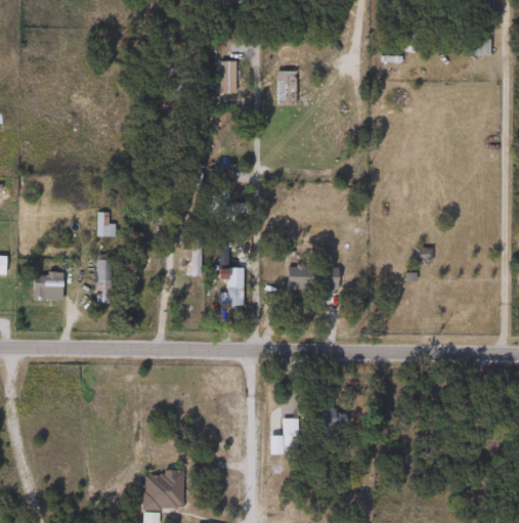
[(223,91),(223,61),(235,61),(235,91),(223,91)]
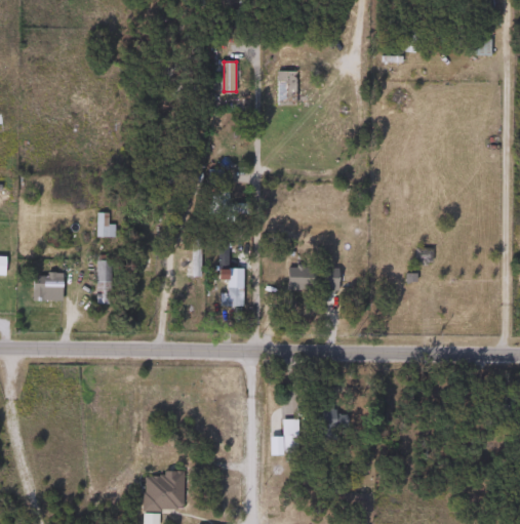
[(277,104),(277,71),(297,71),(297,104),(277,104)]
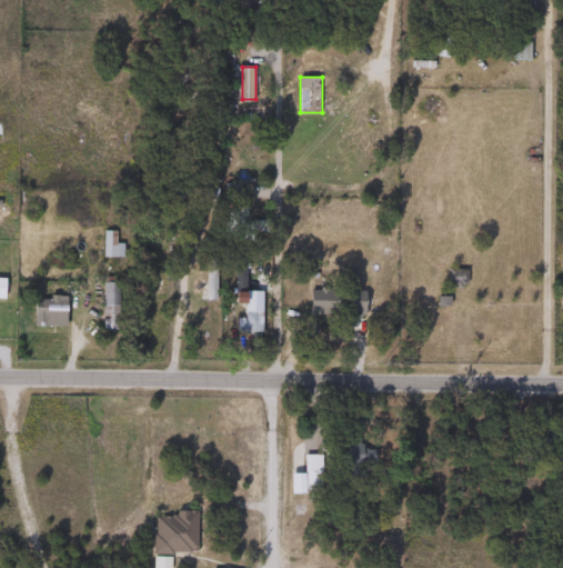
[(106,257),(106,230),(117,230),(117,242),(124,242),(124,257),(106,257)]
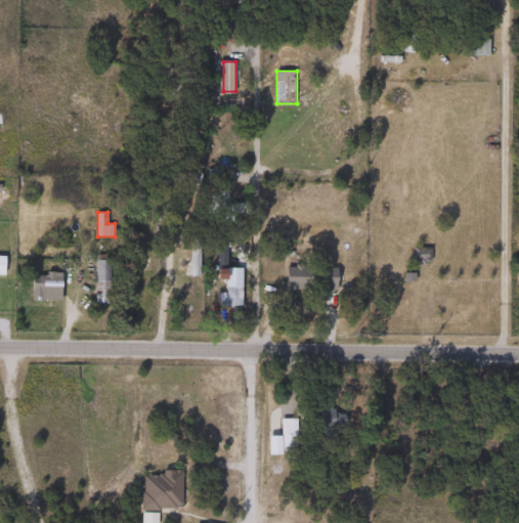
[(430,248),(430,261),(416,261),(416,248),(430,248)]
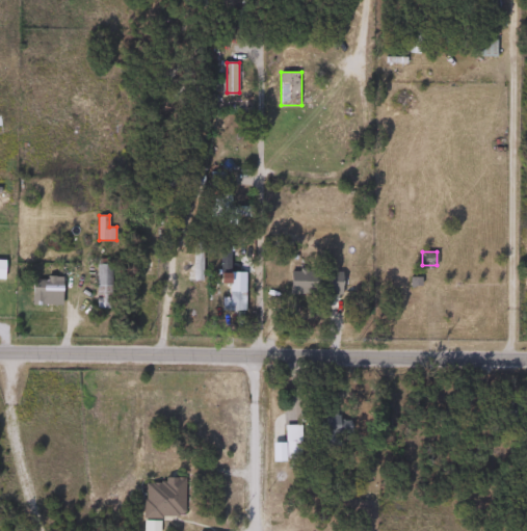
[(97,307),(97,263),(112,263),(112,307),(97,307)]
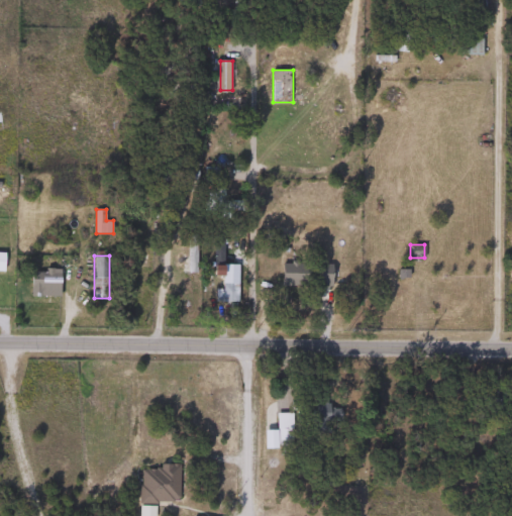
[(32,269),(63,269),(63,295),(32,295),(32,269)]
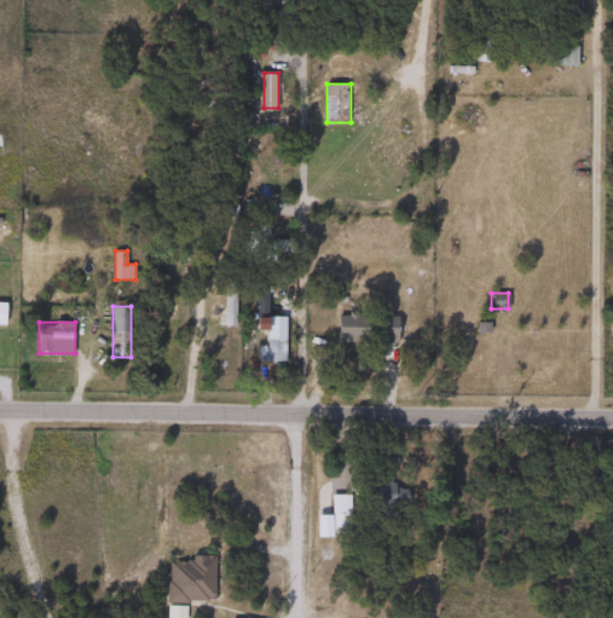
[(288,362),(269,362),(269,338),(288,338),(288,362)]
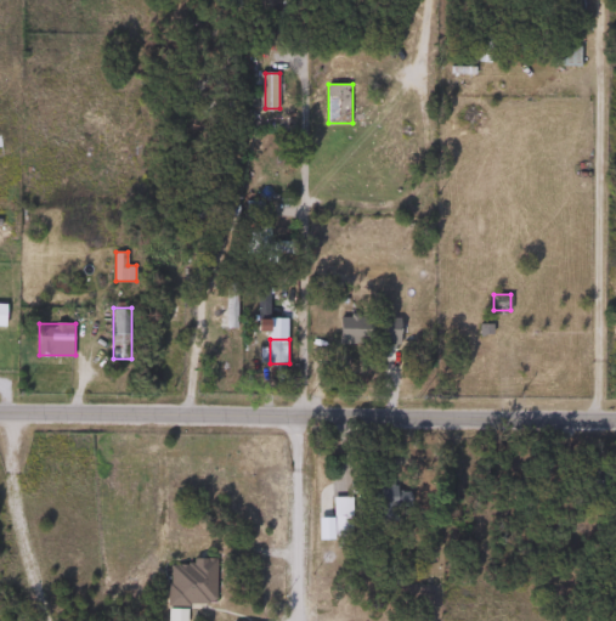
[(583,478),(599,470),(606,485),(591,492),(583,478)]
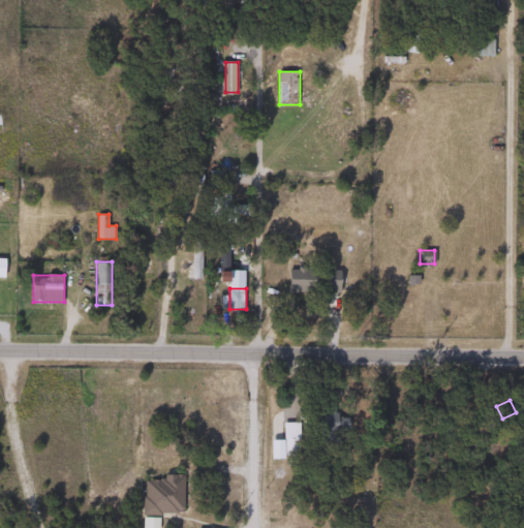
[(340,435),(320,435),(320,406),(340,406),(340,435)]
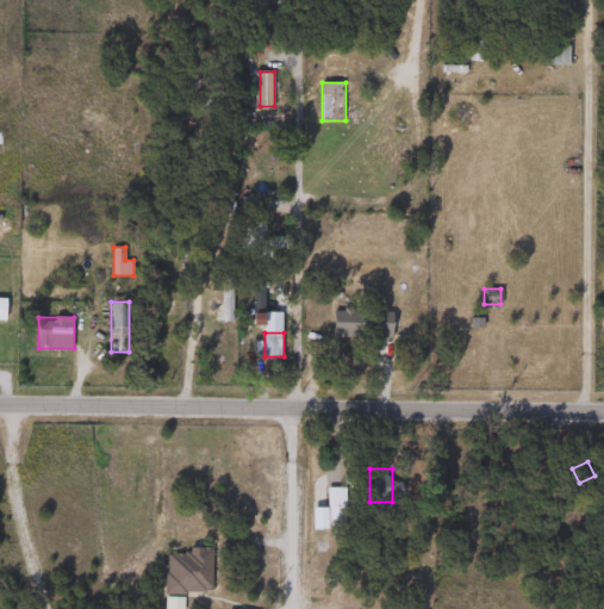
[(347,486),(347,526),(328,526),(328,486),(347,486)]
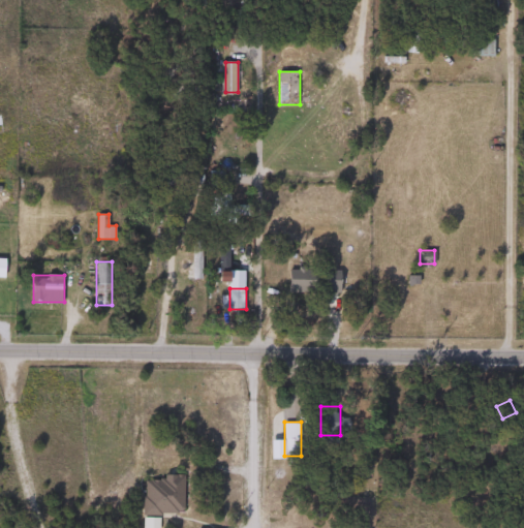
[(144,513),(145,474),(186,475),(186,514),(144,513)]
